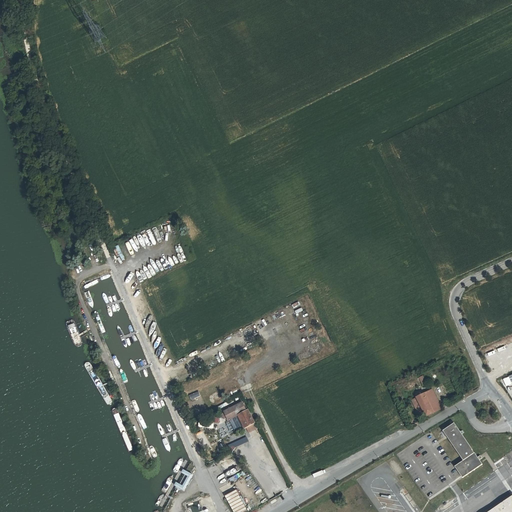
[(231,366),(233,370),(245,363),(242,359),(231,366)]
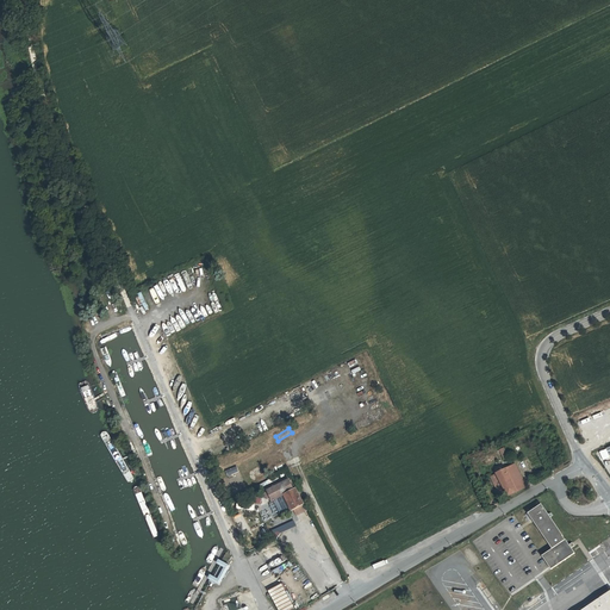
[(526,487),(516,465),(497,474),(505,490),(509,497),(517,491),(526,487)]
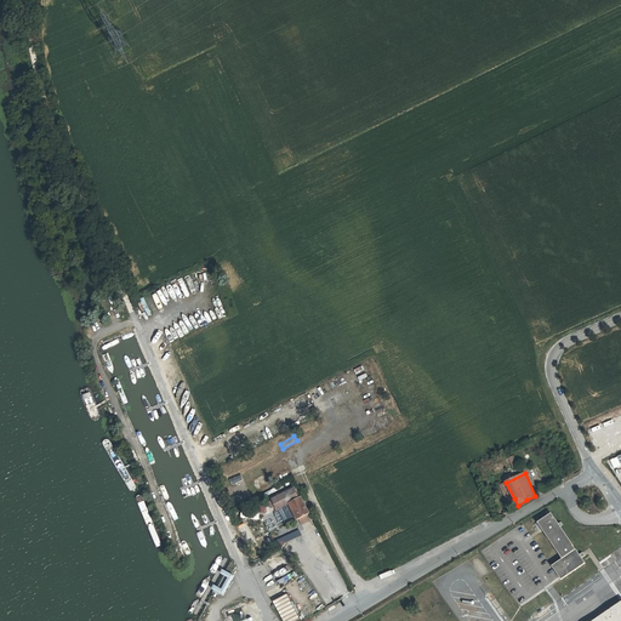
[(500,485),(507,501),(514,499),(506,483),(500,485)]
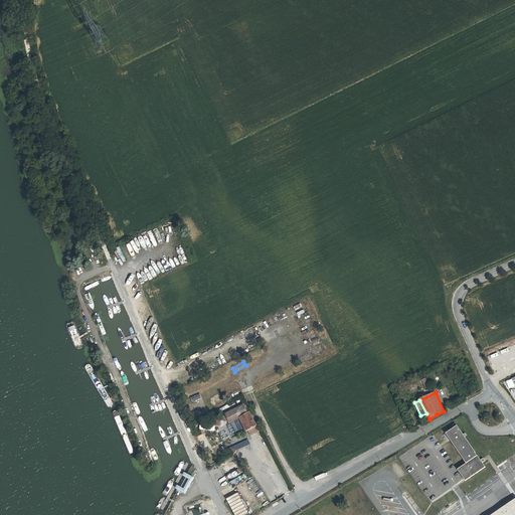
[(245,411),(231,418),(234,424),(241,420),(247,433),(258,427),(250,413),(247,415),(245,411)]
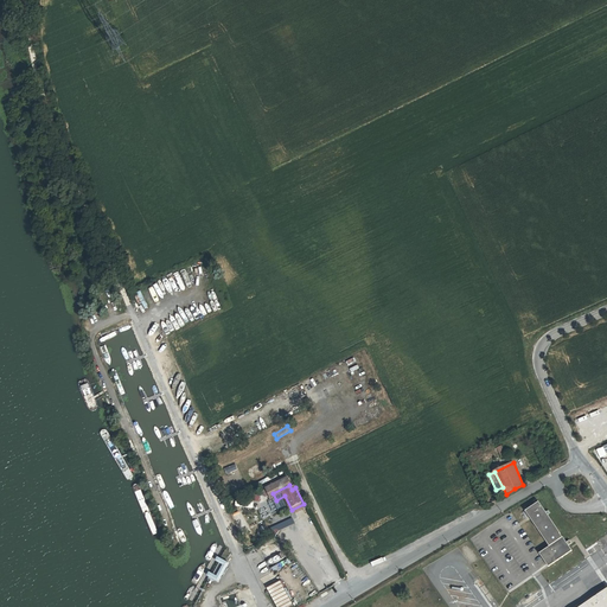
[(234,508),(253,508),(253,498),(235,498),(234,508)]
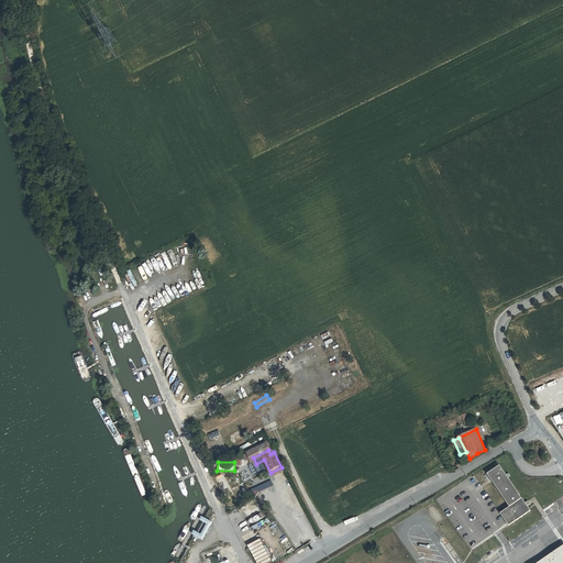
[(507,527),(530,510),(522,500),(521,500),(519,497),(520,497),(500,467),(488,476),(509,508),(499,516),(507,527)]
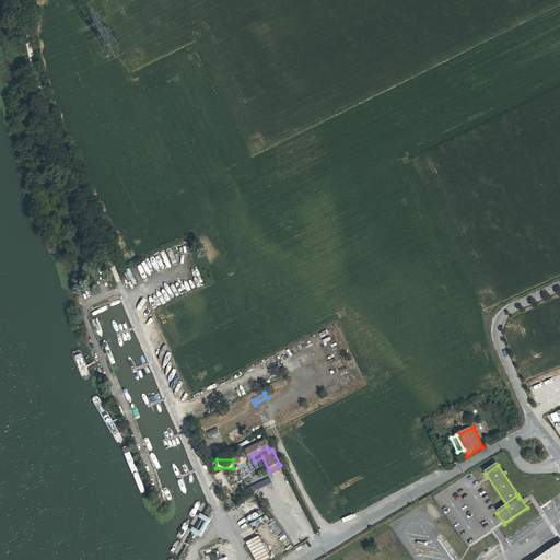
[(252,492),(271,482),(267,474),(252,480),(254,483),(249,486),(252,492)]
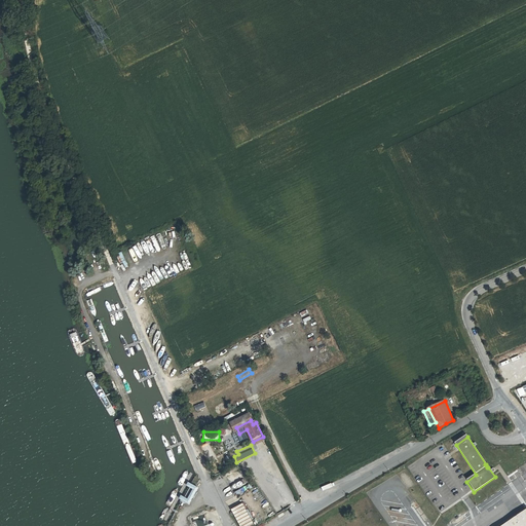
[(240,470),(236,462),(228,467),(232,475),(240,470)]
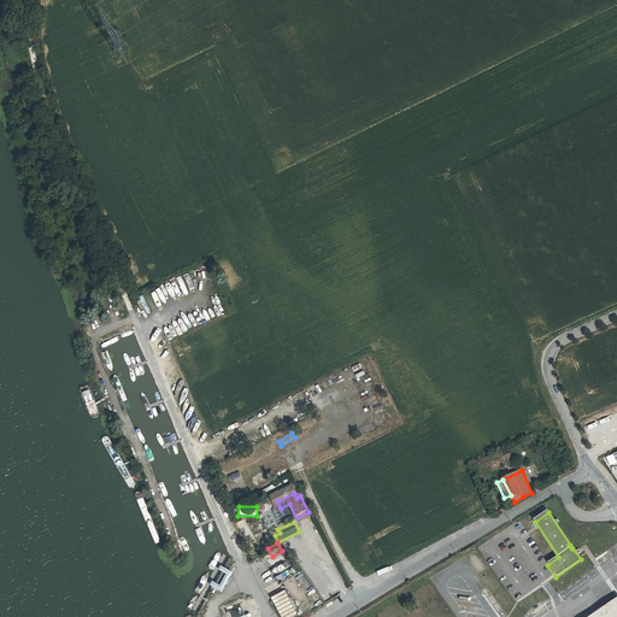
[(280,574),(291,566),(287,562),(276,568),(280,574)]
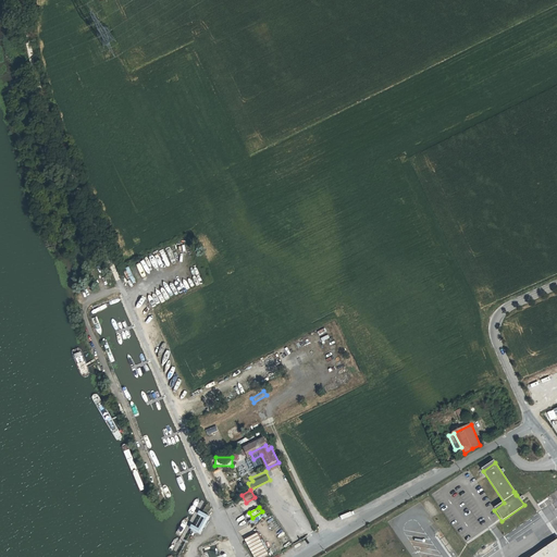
[(246,508),(242,510),(247,520),(251,518),(246,508)]
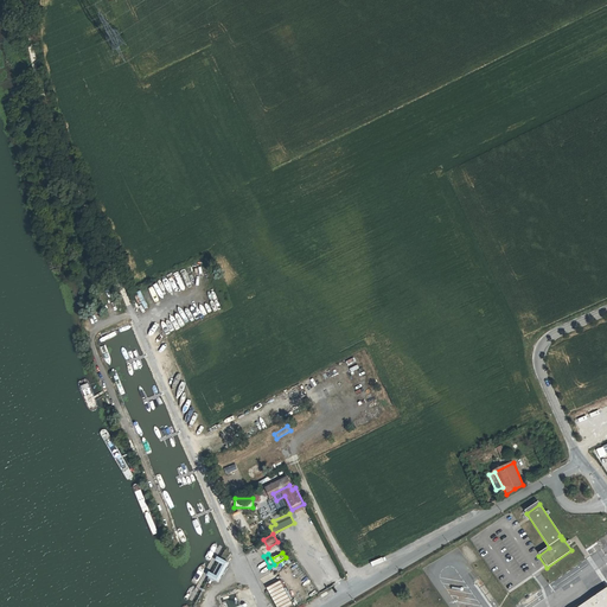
[(554,592),(569,582),(564,574),(549,585),(554,592)]
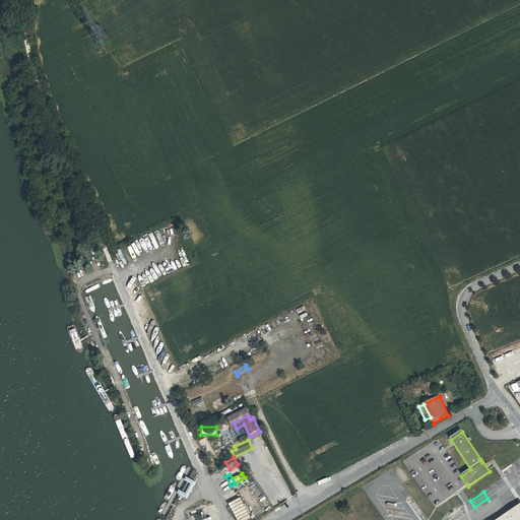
[(474,519),(519,519),(519,503),(513,494),(495,507),(474,519)]
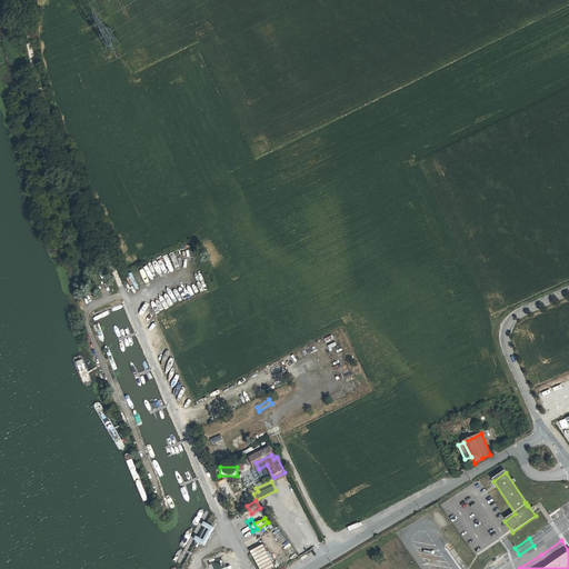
[(249,549),(259,568),(265,568),(271,566),(258,543),(249,549)]
